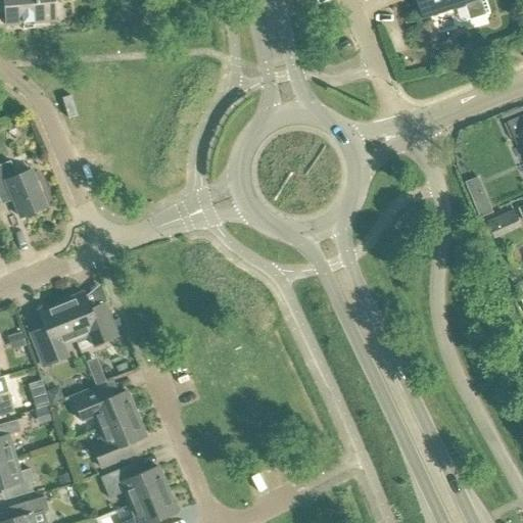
[(2,0),(5,25),(21,24),(21,30),(33,29),(32,22),(53,20),(51,0),(2,0)]
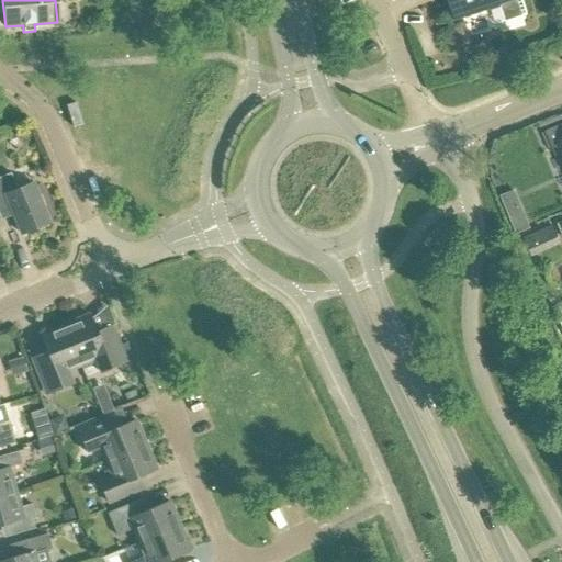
[(450,0),(457,19),(497,7),(502,23),(508,25),(525,21),(528,14),(523,0),(450,0)]
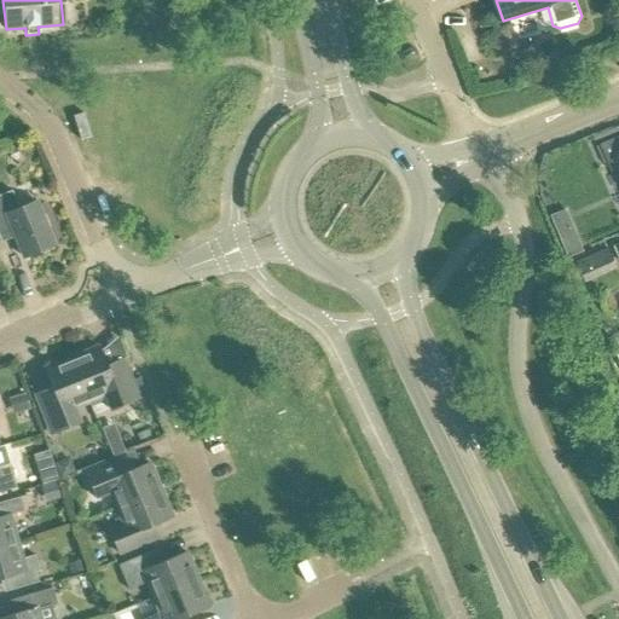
[(618,137),(601,145),(609,165),(615,162),(618,171),(618,137)]
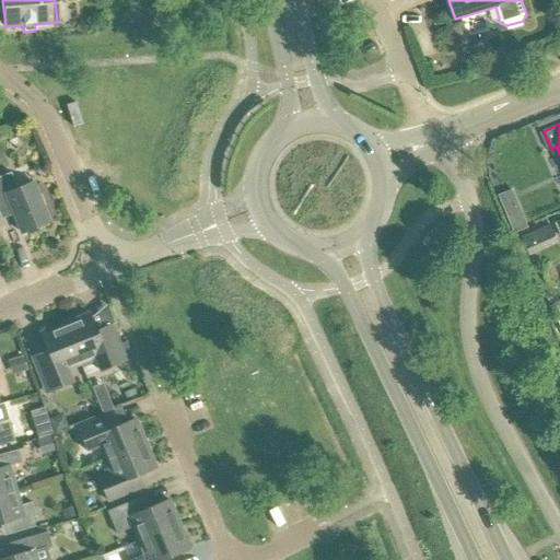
[(18,189),(10,174),(0,177),(0,212),(11,209),(21,234),(48,223),(32,183),(18,189)]
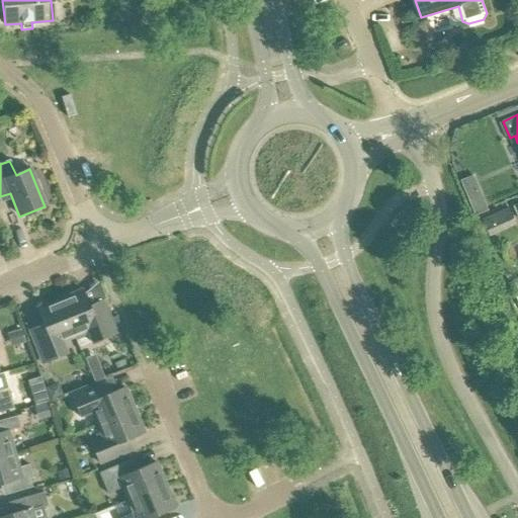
[(92,343),(112,335),(117,333),(104,299),(88,306),(82,290),(59,299),(74,337),(87,332),(92,343)]
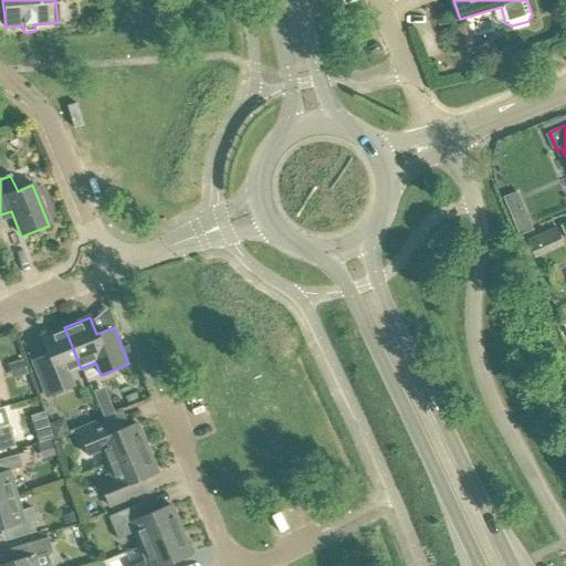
[(40,337),(46,355),(30,362),(44,398),(71,387),(66,375),(81,368),(64,327),(40,337)]
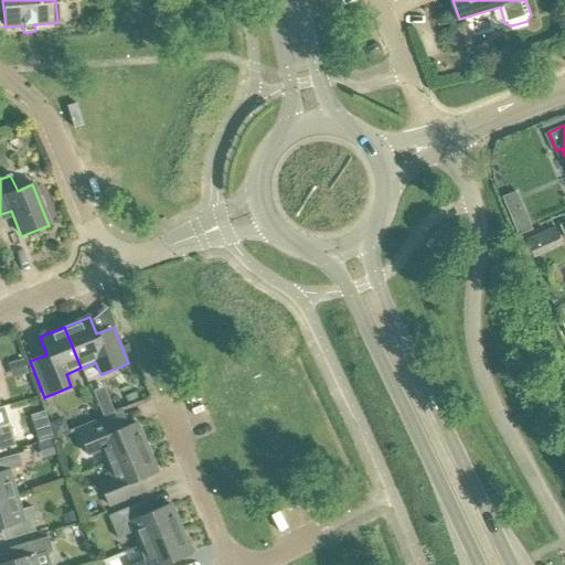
[(23,359),(8,364),(12,377),(28,373),(23,359)]
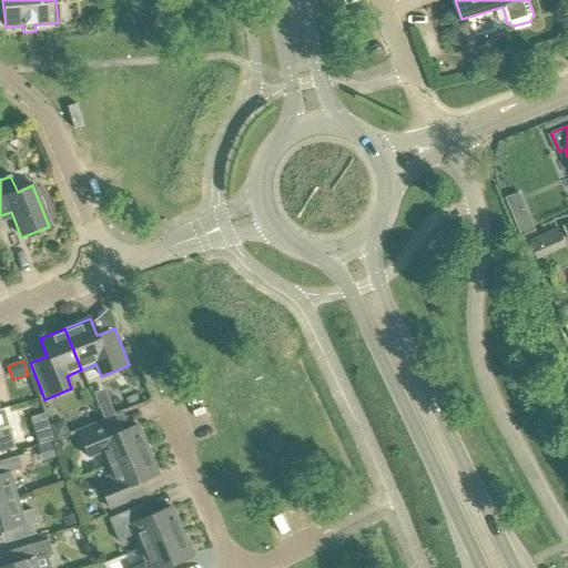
[(109,398),(98,403),(103,417),(114,413),(109,398)]
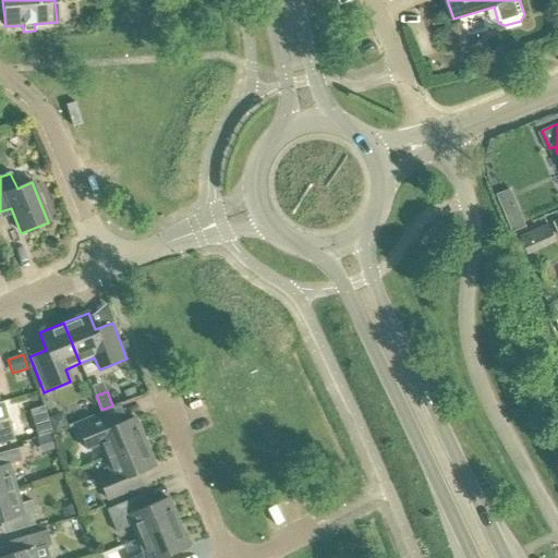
[(62,413),(49,419),(55,432),(68,426),(62,413)]
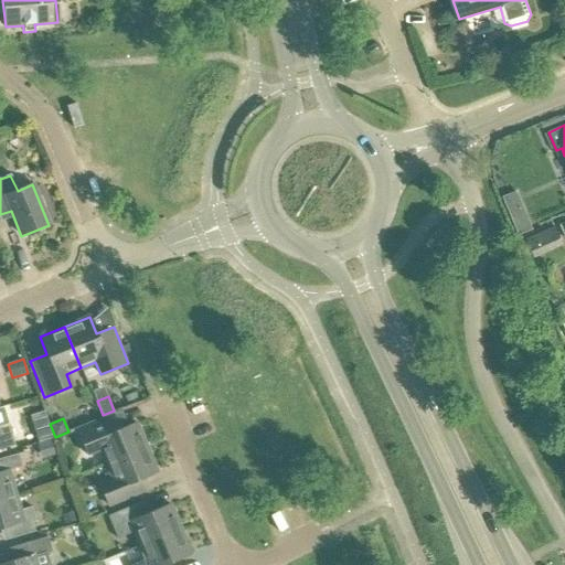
[(78,433),(83,446),(87,457),(99,451),(105,465),(146,448),(136,423),(118,430),(113,418),(78,433)]
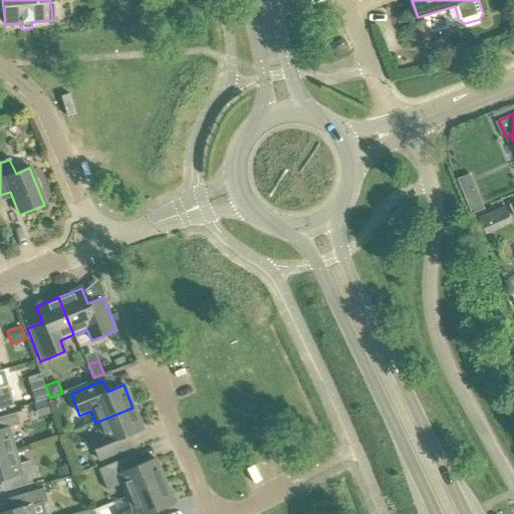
[(0,409),(13,406),(7,386),(0,388),(0,409)]
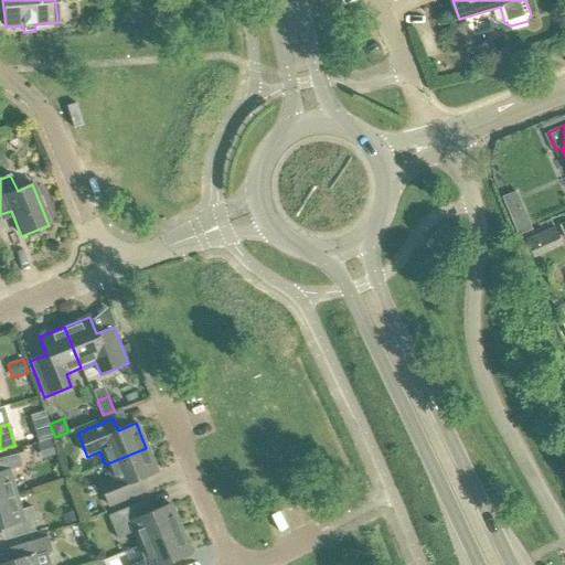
[(48,425),(34,429),(38,443),(52,439),(48,425)]
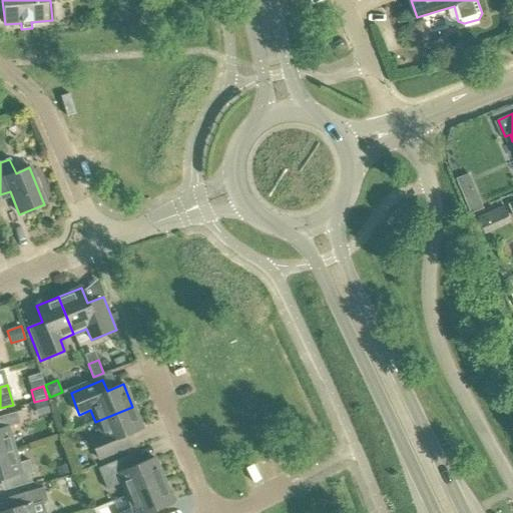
[(46,400),(34,403),(38,416),(50,413),(46,400)]
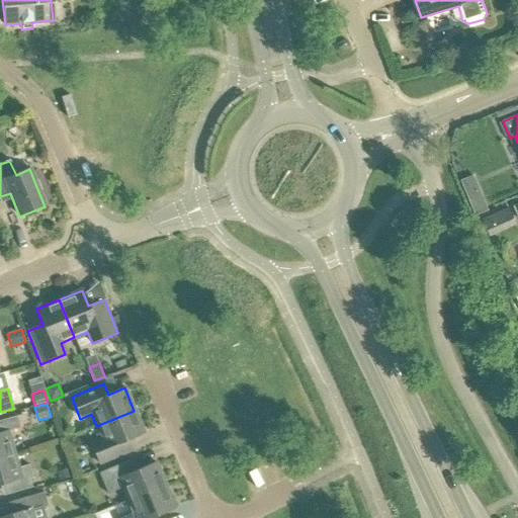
[(134,411),(96,426),(102,440),(91,445),(99,464),(126,453),(122,442),(144,433),(134,411)]
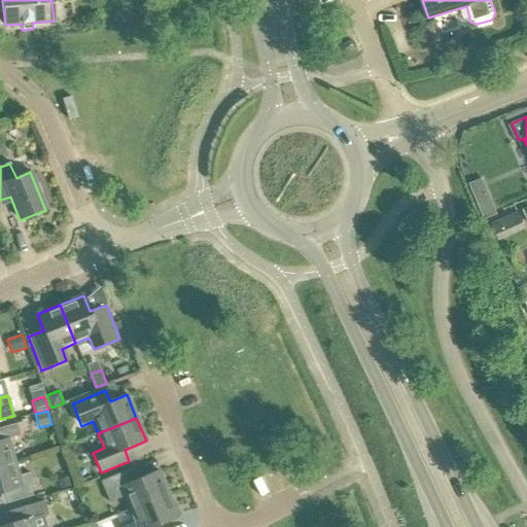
[(0,466),(14,463),(7,440),(20,435),(15,424),(0,428),(0,466)]
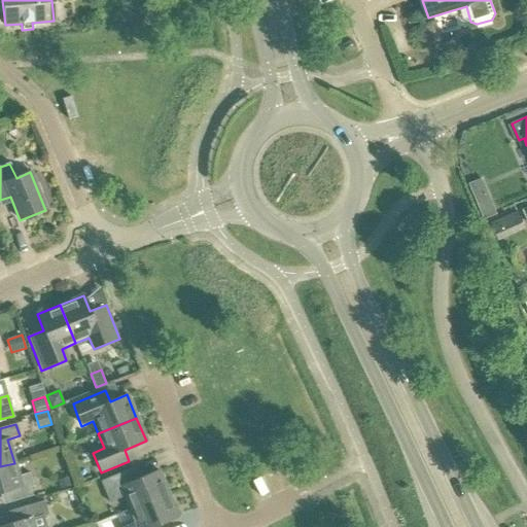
[(14,463),(0,466),(0,492),(4,492),(7,503),(32,496),(29,488),(33,487),(29,473),(19,477),(14,463)]
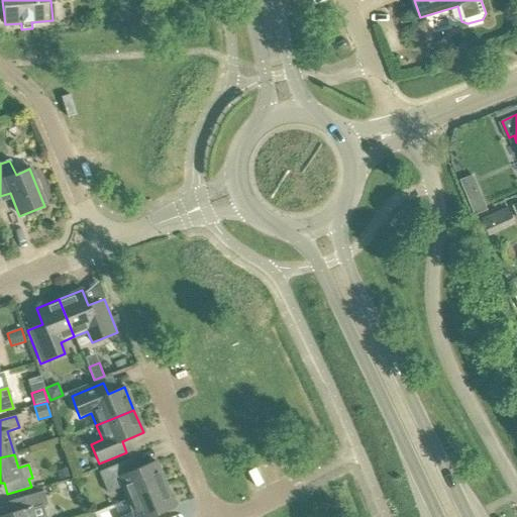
[(123,489),(127,500),(165,485),(156,461),(134,471),(129,459),(99,473),(108,495),(123,489)]
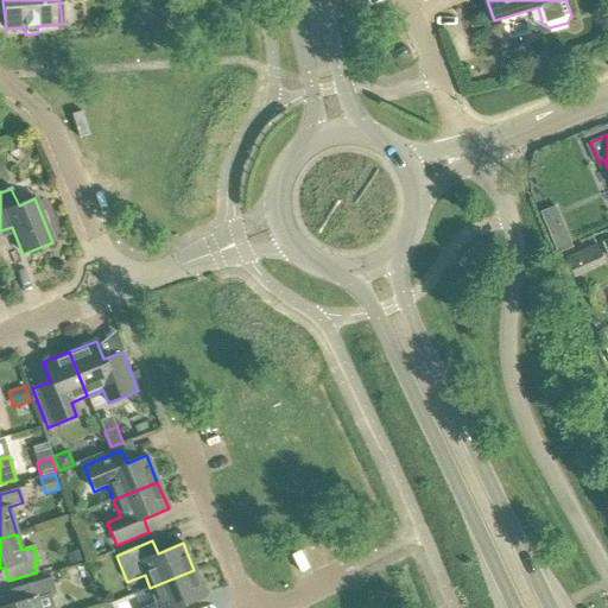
[(81,549),(65,553),(69,565),(86,561),(81,549)]
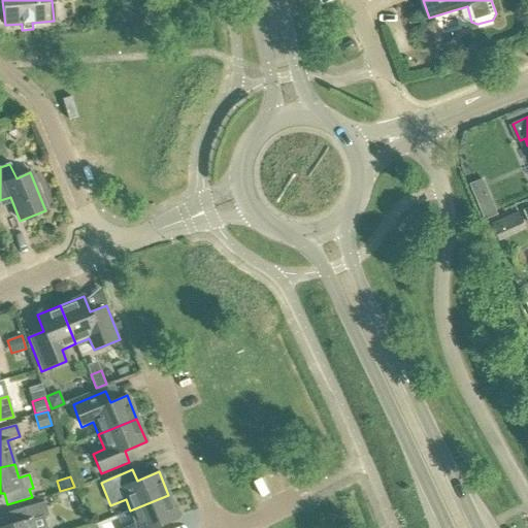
[(168,495),(130,510),(135,523),(122,527),(157,527),(177,518),(168,495)]
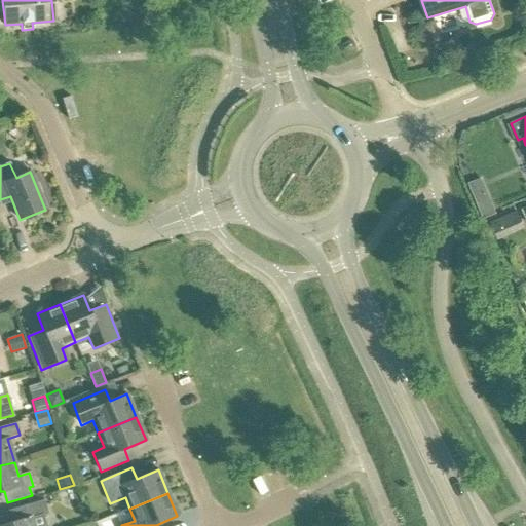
[(0,525),(45,525),(42,514),(46,513),(43,500),(9,511),(12,522),(0,525)]
